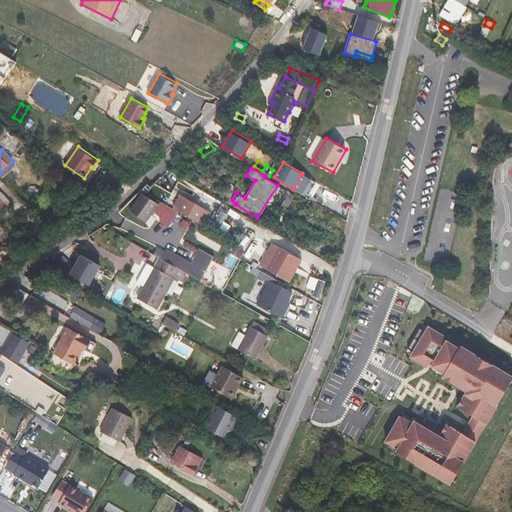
[(198,174),(196,179),(205,185),(208,180),(198,174)]
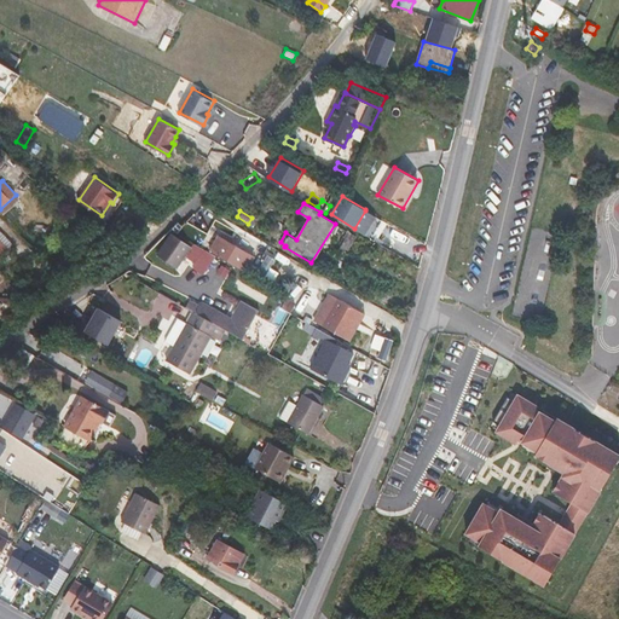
[(365,210),(354,229),(360,231),(370,214),(365,210)]
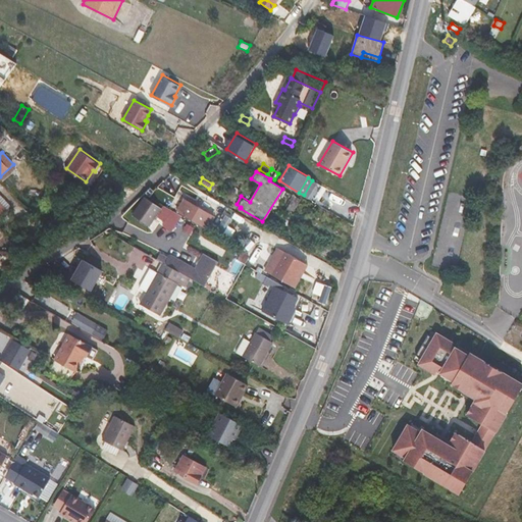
[(209,189),(214,193),(218,185),(213,181),(212,184),(209,189)]
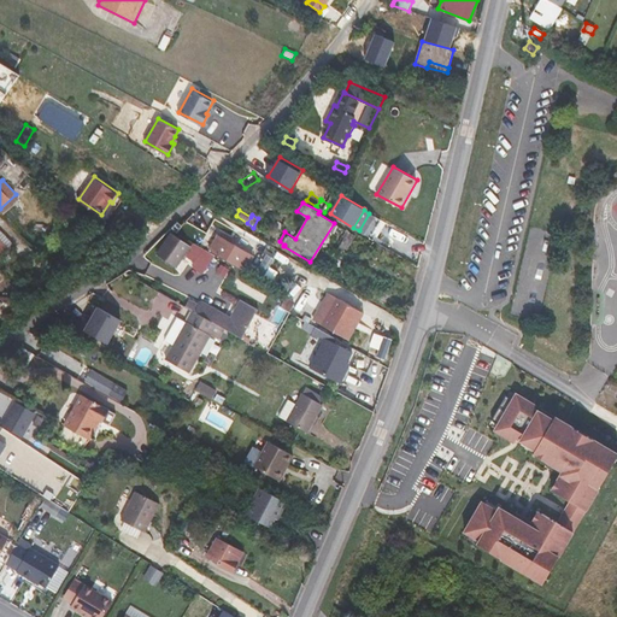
[(192,228),(187,238),(195,242),(203,247),(206,242),(200,238),(201,234),(192,228)]
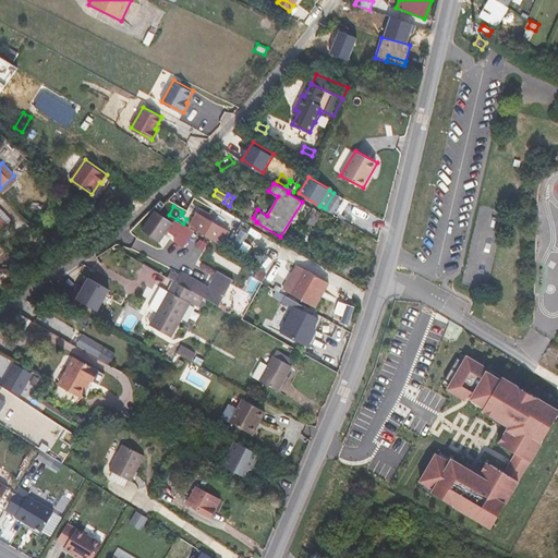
[(154,208),(140,229),(159,242),(167,231),(173,222),(154,208)]
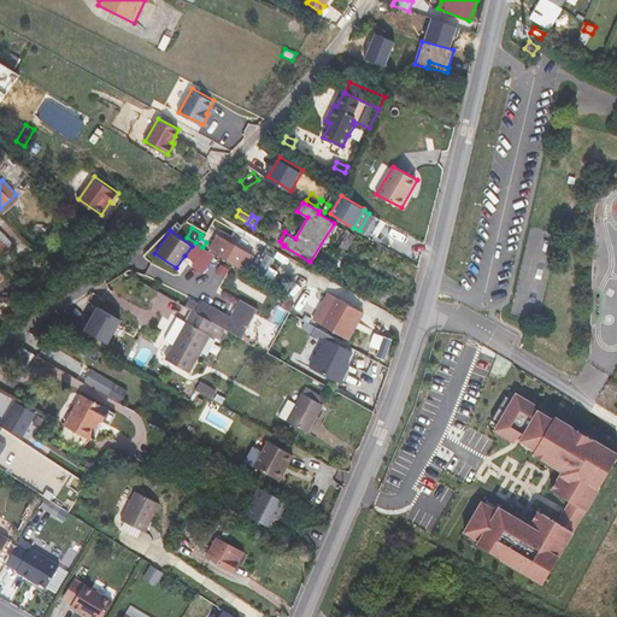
[(256,256),(217,234),(209,250),(246,272),(256,256)]
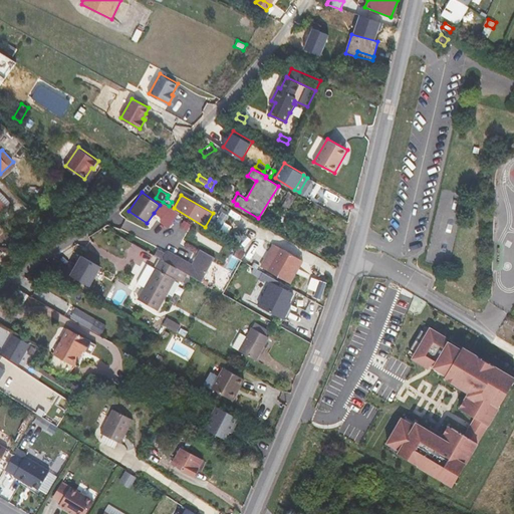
[(177,216),(160,205),(154,213),(163,219),(161,221),(170,227),(177,216)]
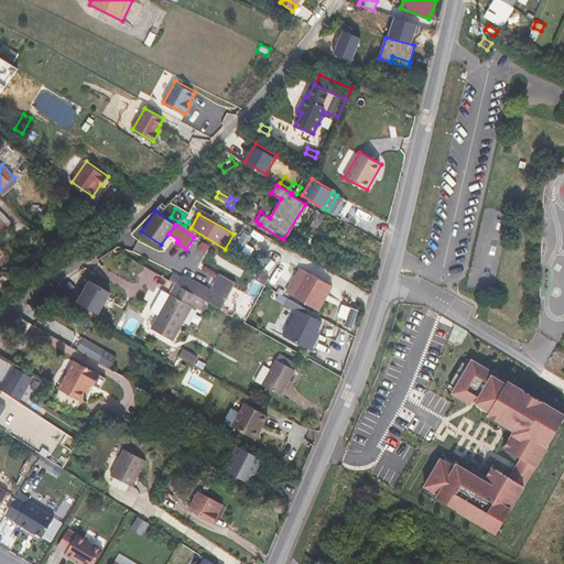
[(300,268),(286,291),(315,307),(316,305),(321,297),(317,295),(324,282),(300,268)]
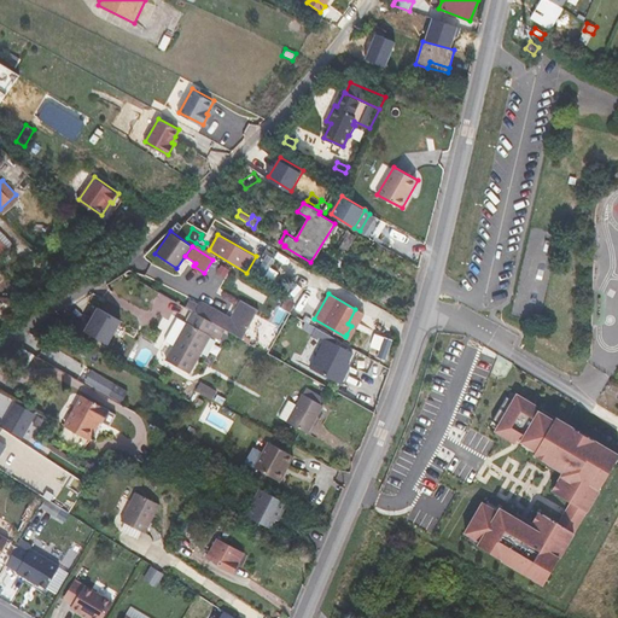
[(293,301),(286,296),(283,302),(291,305),(293,301)]
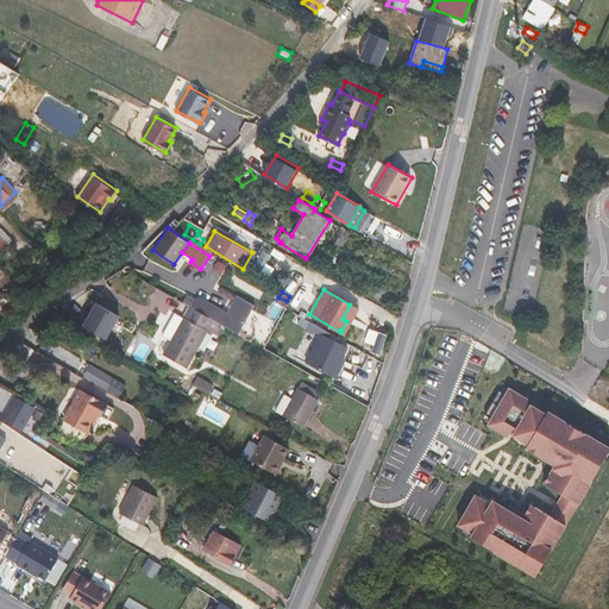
[(190,307),(220,324),(221,324),(238,333),(253,305),(238,295),(228,313),(199,296),(195,302),(187,297),(183,302),(190,307)]
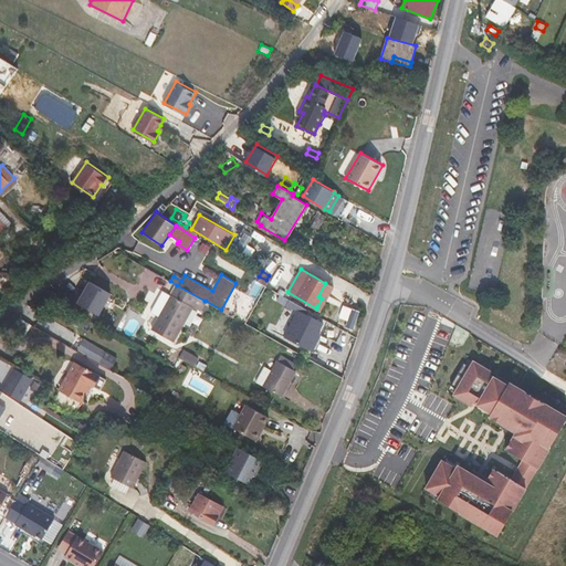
[(111,293),(90,281),(77,303),(98,315),(111,293)]
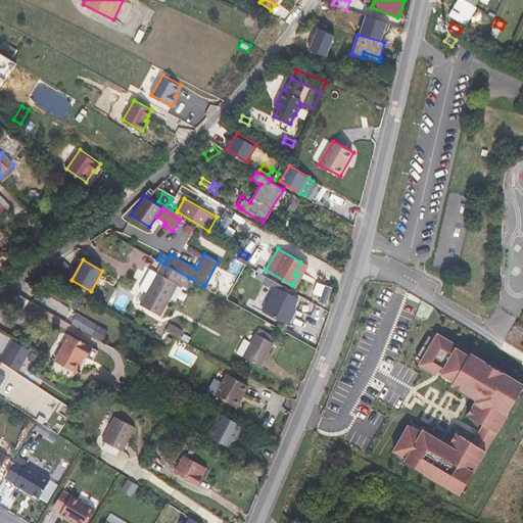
[(308,267),(300,262),(294,274),(297,276),(293,283),(297,285),(308,267)]
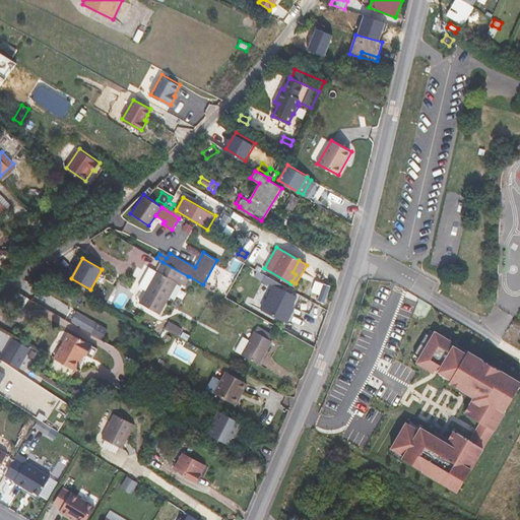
[(184,285),(189,276),(188,276),(163,262),(157,271),(149,267),(139,286),(146,290),(139,303),(159,314),(177,282),(184,285)]
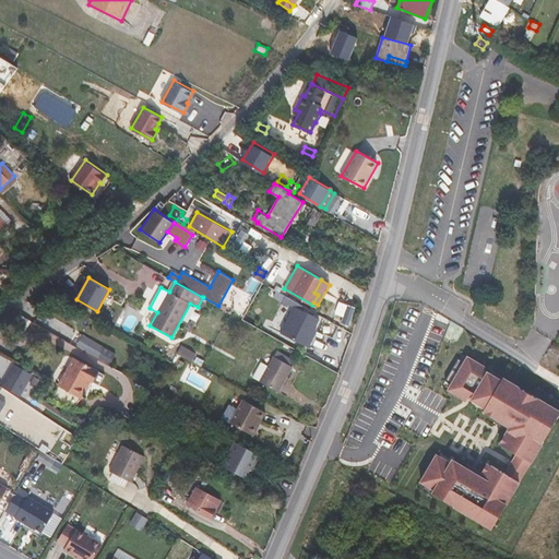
[(317,318),(292,306),(278,332),(304,344),(307,343),(310,336),(309,332),(317,318)]
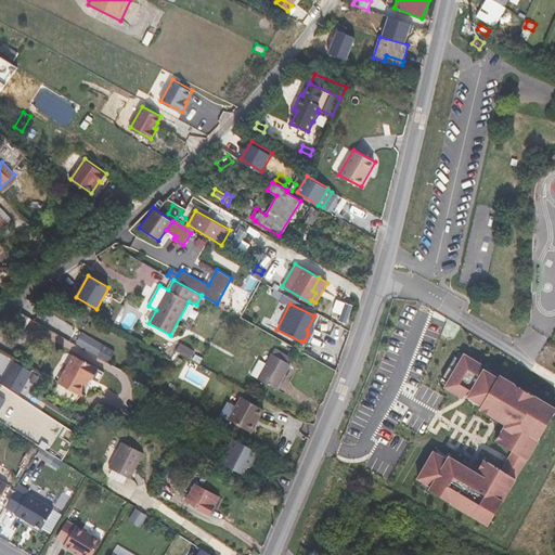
[(26,317),(15,310),(11,318),(22,324),(26,317)]
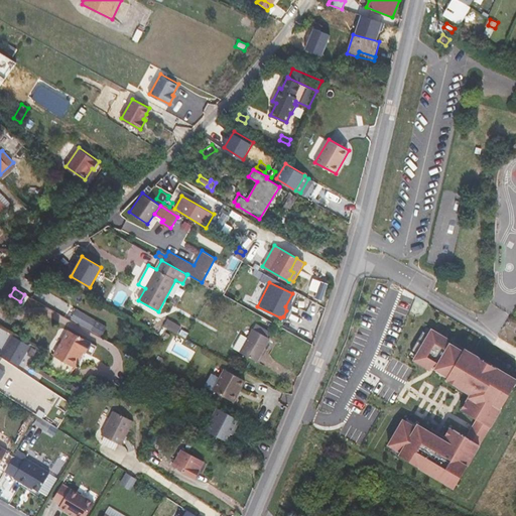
[(87,328),(92,318),(77,309),(72,317),(87,328)]
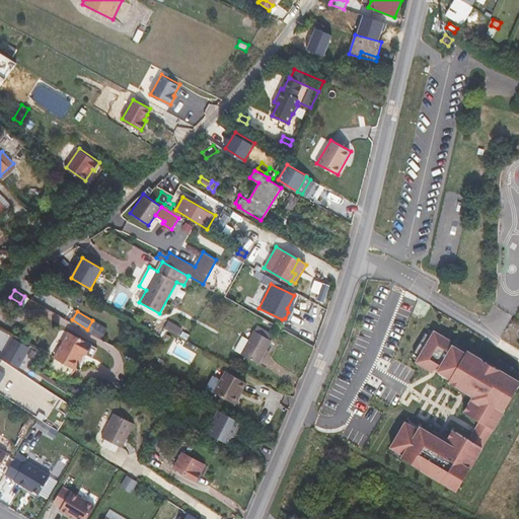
[(87,329),(92,331),(96,323),(96,322),(92,320),(87,329)]
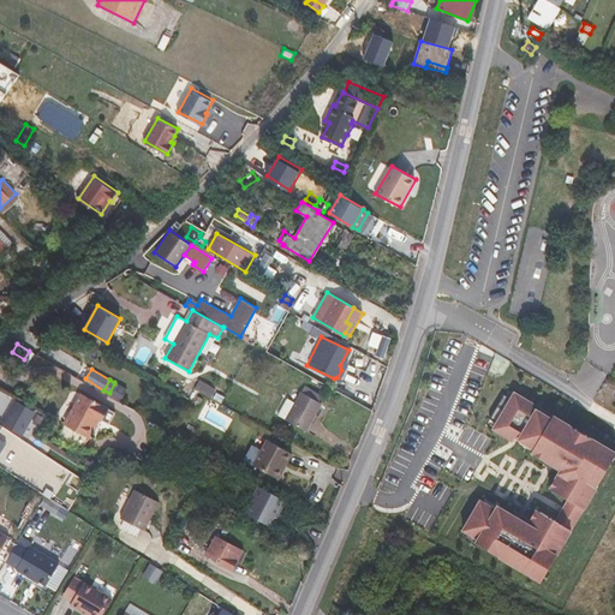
[(114,383),(109,393),(121,400),(127,390),(124,389),(114,383)]
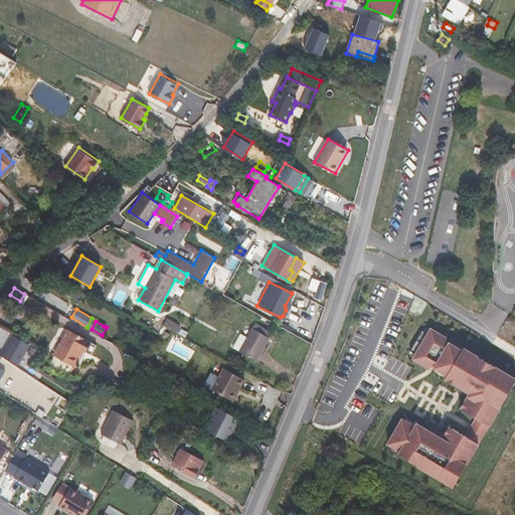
[(163,325),(164,325),(167,327),(177,333),(179,329),(165,321),(163,325)]
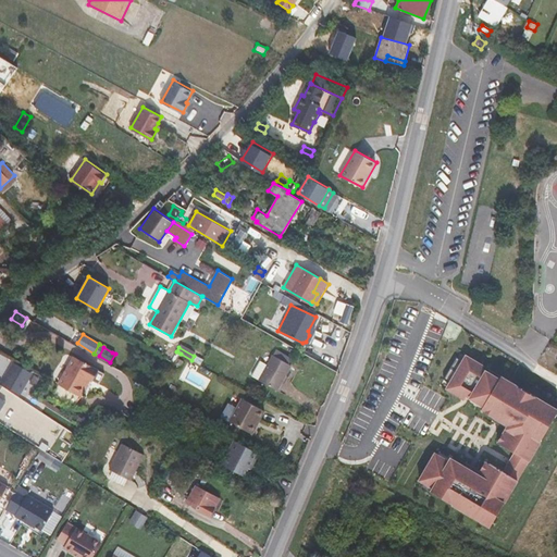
[(292,357),(276,348),(267,364),(258,380),(277,391),(292,364),(288,362),(292,357)]
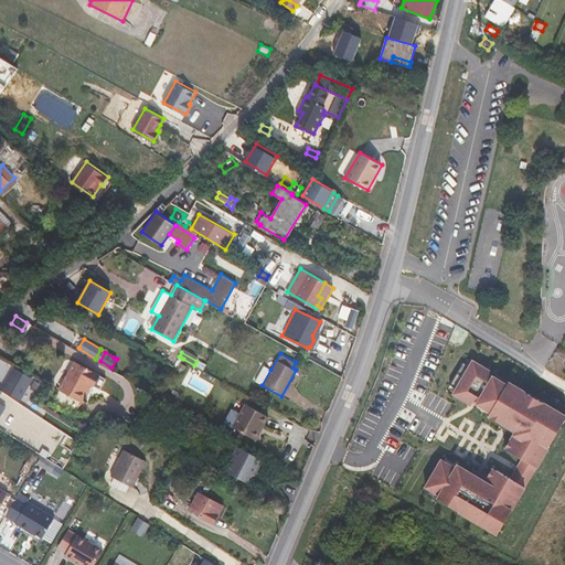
[(180,356),(174,366),(178,369),(177,369),(183,373),(188,366),(180,363),(183,359),(180,356)]
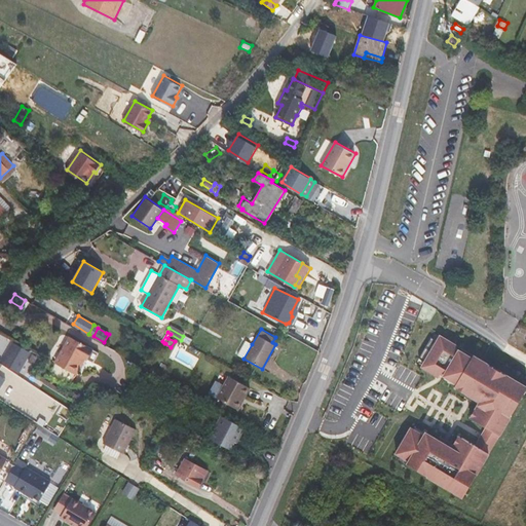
[(189,334),(185,341),(190,344),(193,337),(189,334)]
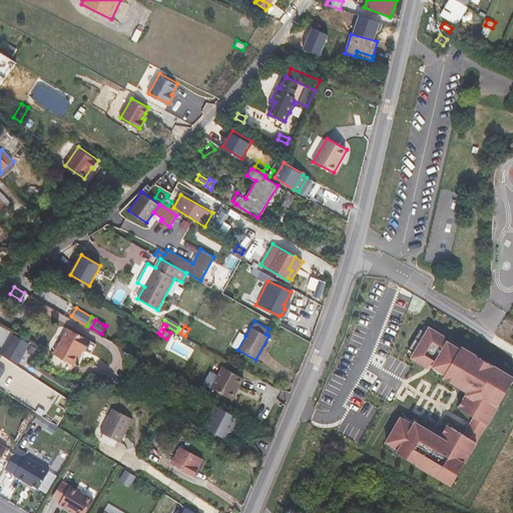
[(68,327),(47,366),(61,373),(67,375),(68,375),(74,364),(73,364),(80,350),(83,351),(89,339),(68,327)]
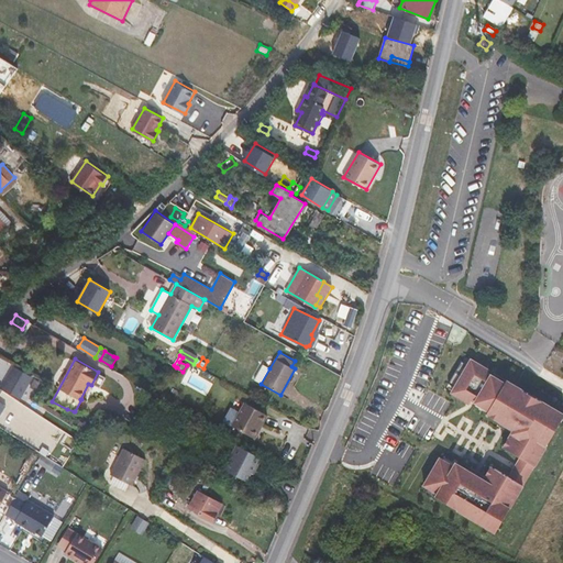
[(440,457),(423,485),(427,487),(438,494),(435,497),(492,530),(498,520),(501,522),(560,423),(555,421),(560,412),(536,397),(534,400),(527,397),(529,394),(507,381),(505,383),(493,375),(492,375),(490,375),(487,373),(489,370),(472,360),(467,365),(462,362),(449,384),(455,387),(452,393),(470,404),(472,400),(475,403),(488,411),(486,415),(500,422),(514,430),(511,434),(508,439),(511,441),(506,450),(520,459),(508,478),(494,470),(488,478),(486,476),(484,479),(471,472),(455,463),(454,466),(442,460),(440,457)]
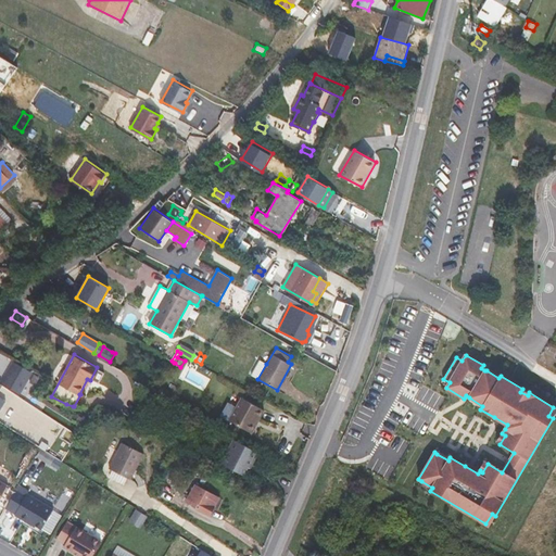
[(266,364),(260,359),(251,375),(257,379),(266,364)]
